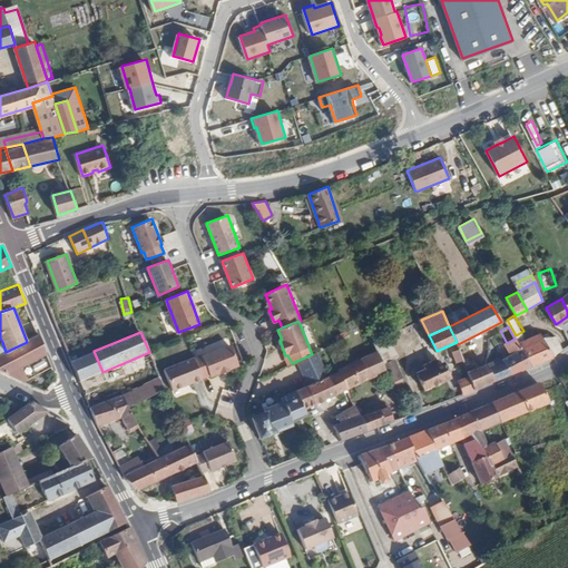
[(521,349),(531,365),(551,358),(560,350),(561,350),(557,339),(554,336),(545,340),(540,333),(524,341),(518,343),(521,349)]
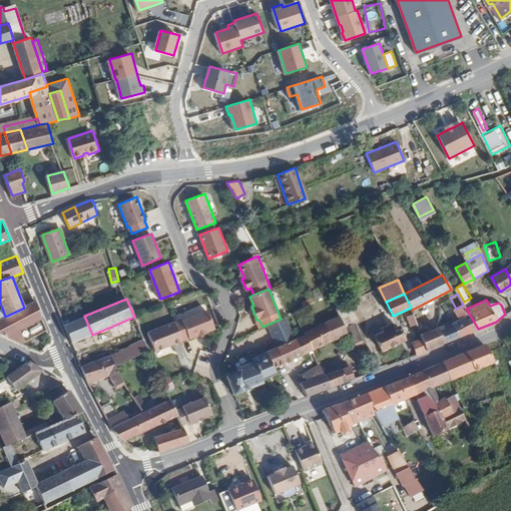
[(0,334),(7,337),(42,318),(36,301),(35,302),(24,308),(5,317),(0,319),(0,334)]
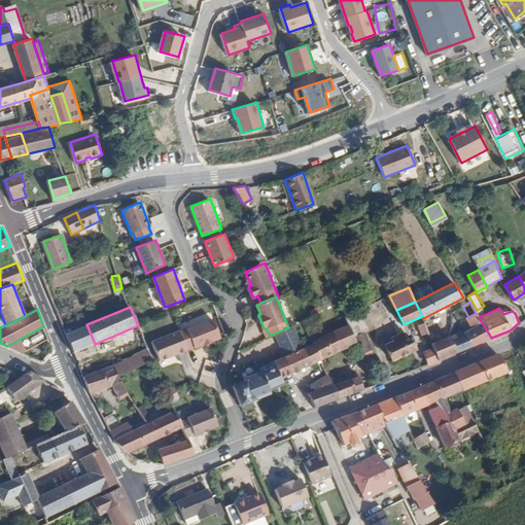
[(359,311),(345,317),(348,324),(354,337),(363,331),(368,329),(359,311)]
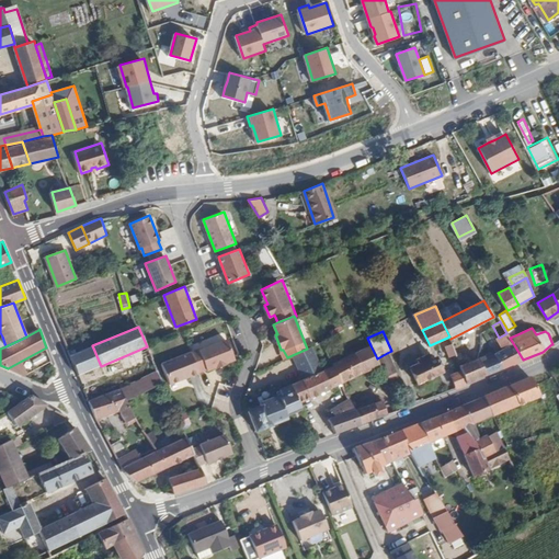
[(505,346),(513,343),(510,338),(508,334),(506,333),(499,338),(505,346)]
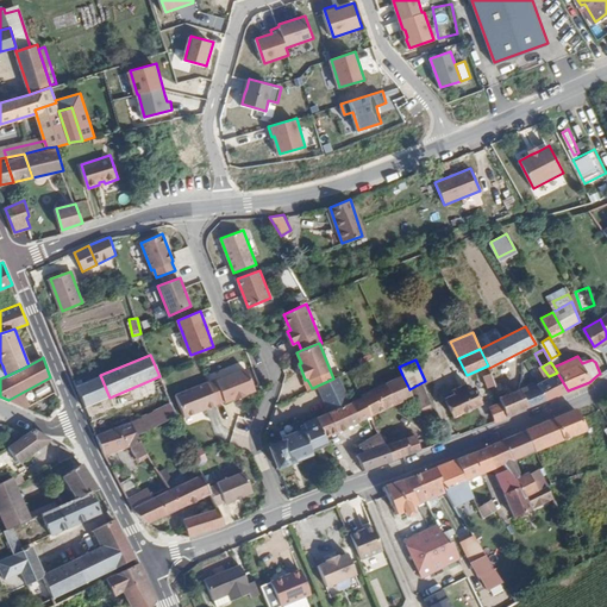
[(214,375),(206,379),(217,405),(225,401),(225,402),(235,399),(235,400),(246,395),(246,394),(256,390),(245,364),(216,376),(214,375)]
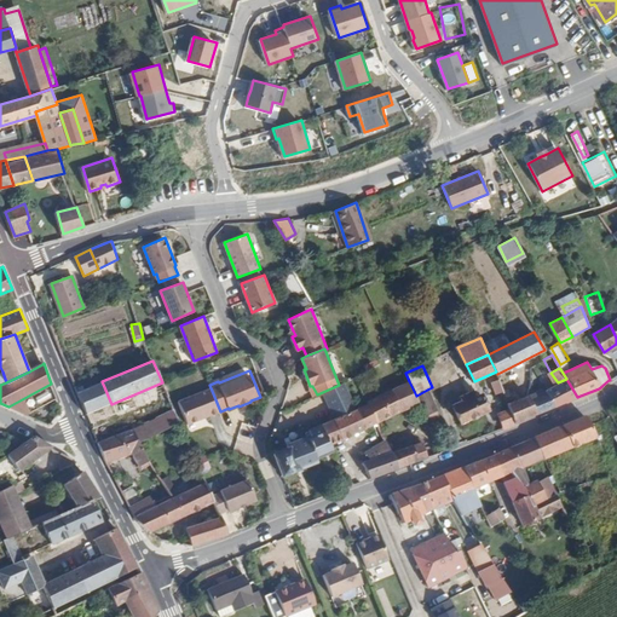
[(497,393),(503,391),(499,378),(492,381),(497,393)]
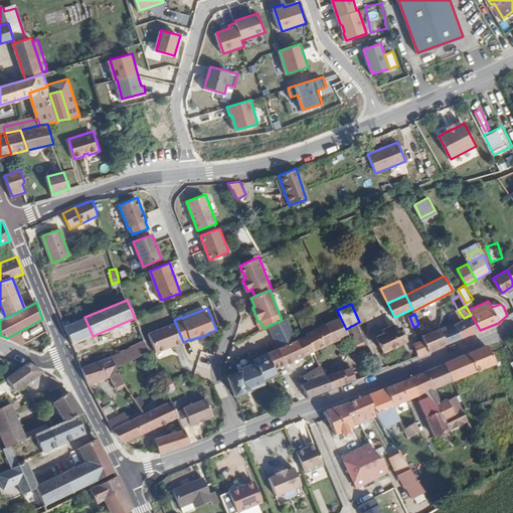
[(442,334),(447,344),(477,331),(480,330),(471,315),(464,318),(446,328),(447,331),(442,334)]
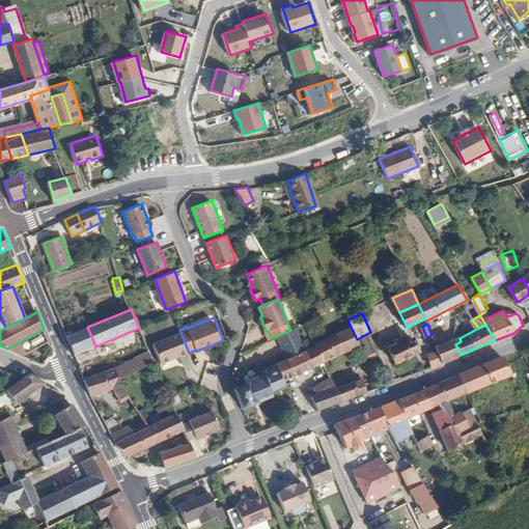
[(87,327),(66,336),(79,367),(144,339),(141,332),(139,328),(95,346),(87,327)]
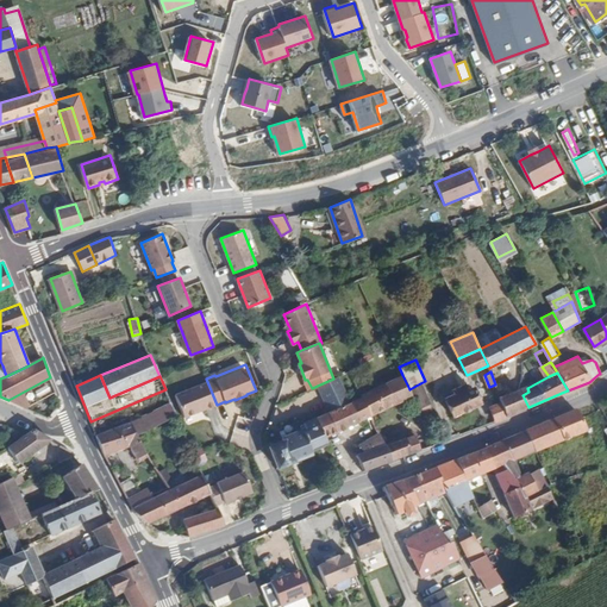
[(410,389),(402,375),(363,395),(363,396),(371,415),(412,396),(410,389)]
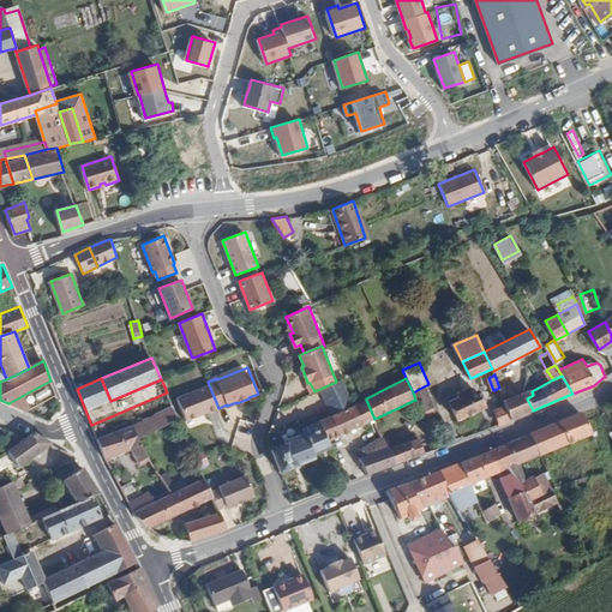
[(219,408),(209,384),(177,396),(186,420),(219,408)]
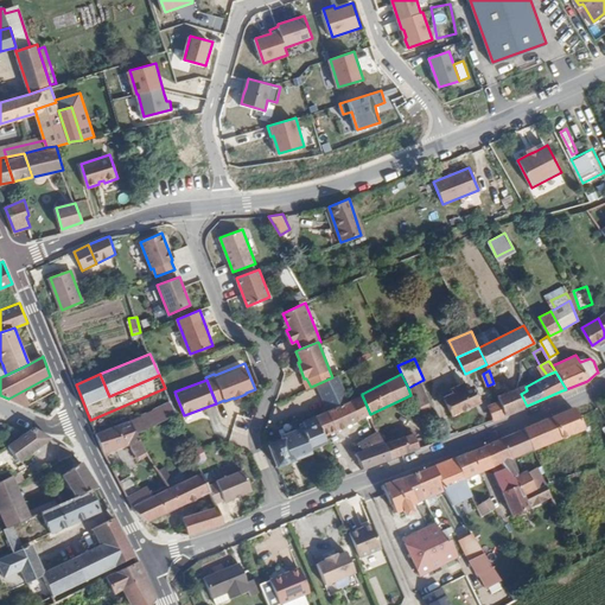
[(419,382),(408,388),(411,395),(416,408),(428,403),(419,382)]
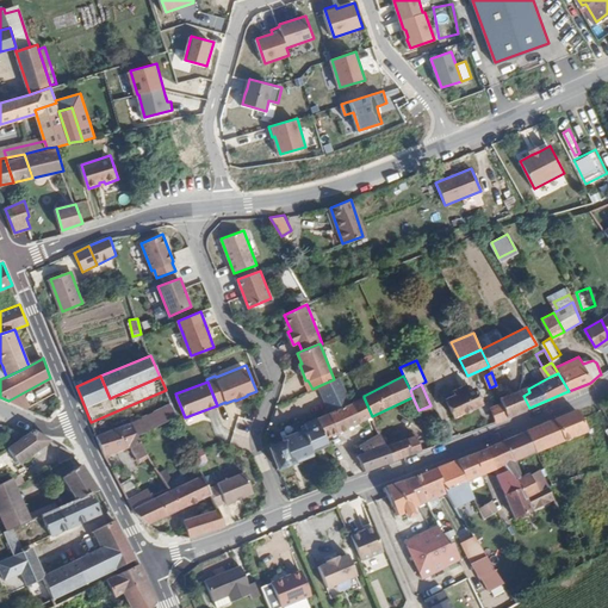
[(447,399),(454,415),(481,403),(473,389),(469,391),(465,385),(454,391),(456,395),(447,399)]
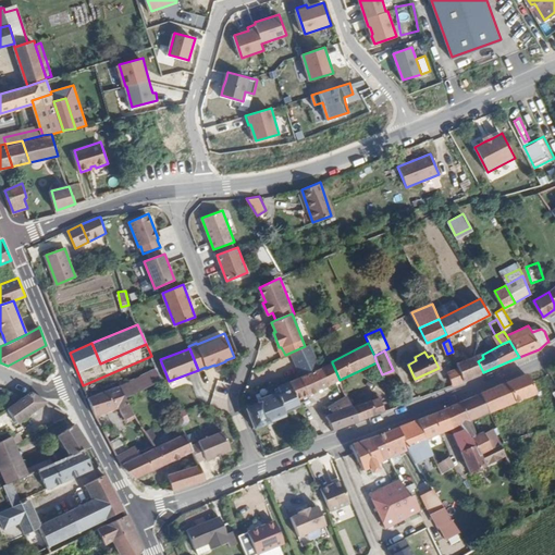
[(468,358),(476,375),(483,372),(478,361),(476,355),(476,356),(468,358)]
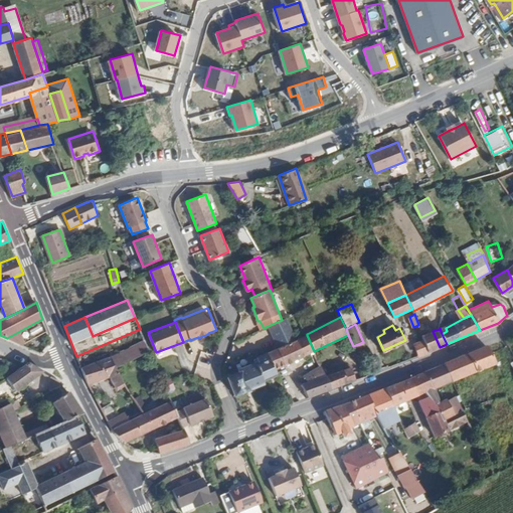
[(424,340),(429,351),(440,347),(433,331),(422,335),(424,340)]
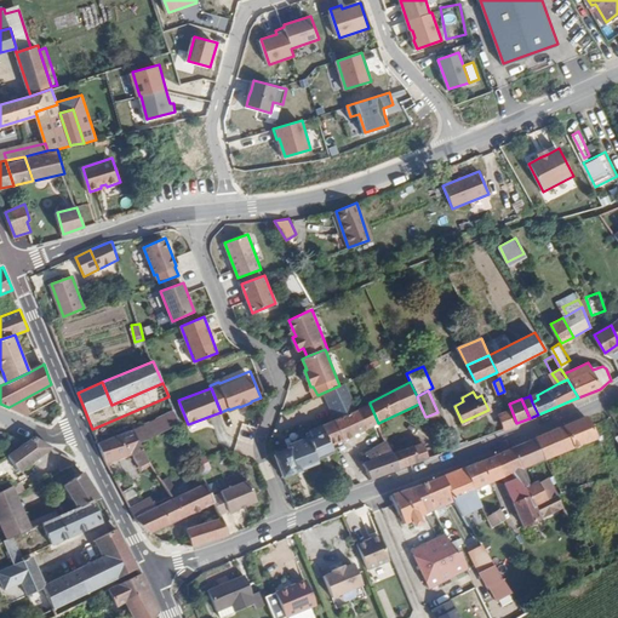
[(378,423),(370,404),(322,424),(332,445),(378,423)]
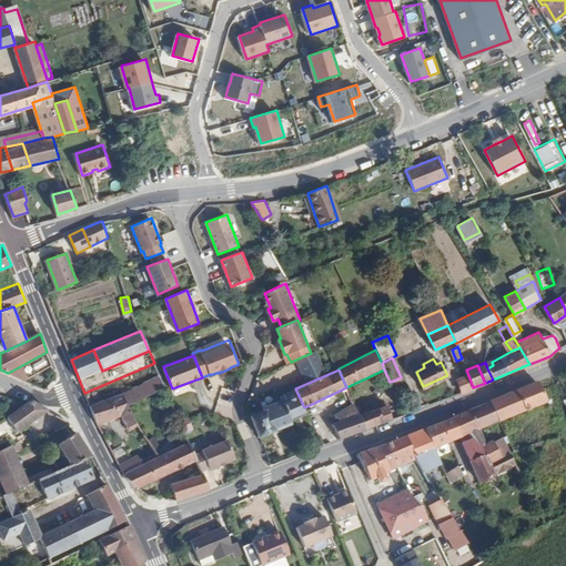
[(458,382),(463,392),(473,387),(468,375),(460,378),(458,382)]
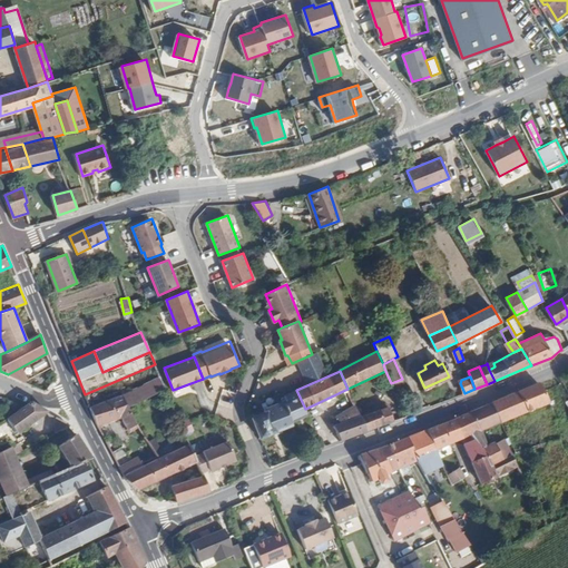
[(128,408),(129,407),(166,389),(160,378),(124,397),(128,408)]
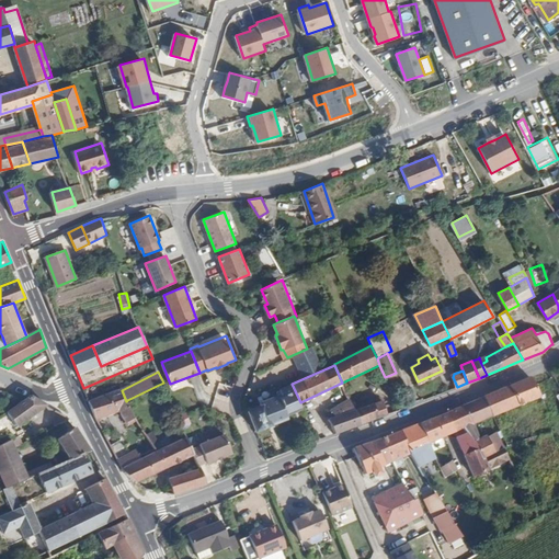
[(542,394),(534,374),(513,383),(521,402),(542,394)]
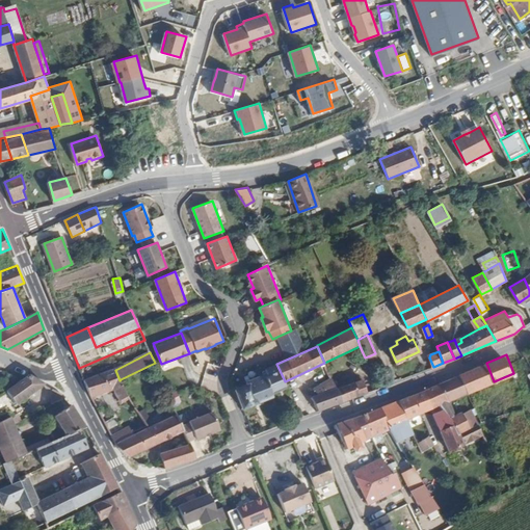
[(494,381),(486,363),(461,373),(469,391),(494,381)]
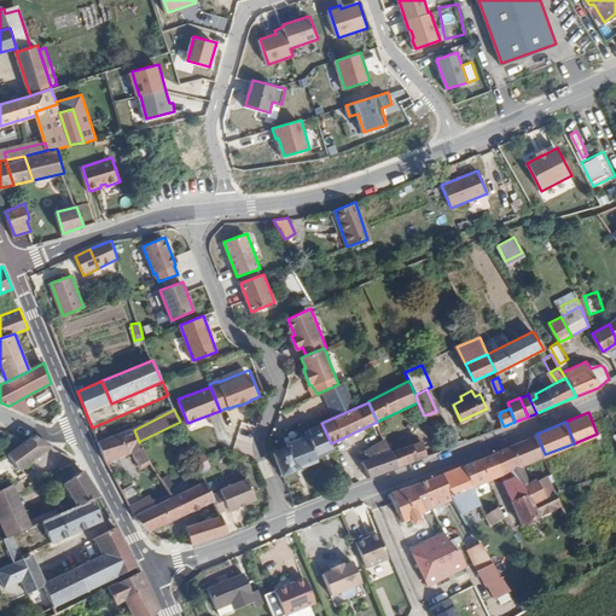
[(315,457),(335,449),(331,443),(321,423),(309,428),(311,434),(286,445),(288,448),(274,454),(283,475),(315,462),(315,457)]
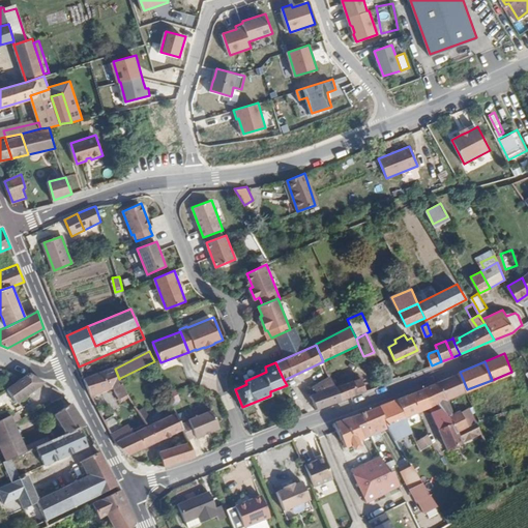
[(85,379),(91,396),(100,391),(115,389),(122,401),(132,396),(120,378),(119,379),(115,369),(84,379),(85,379)]
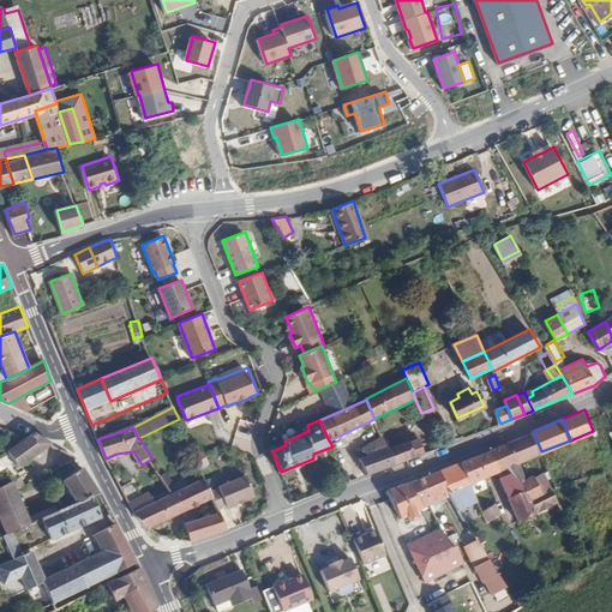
[(541,451),(533,431),(501,443),(511,463),(541,451)]
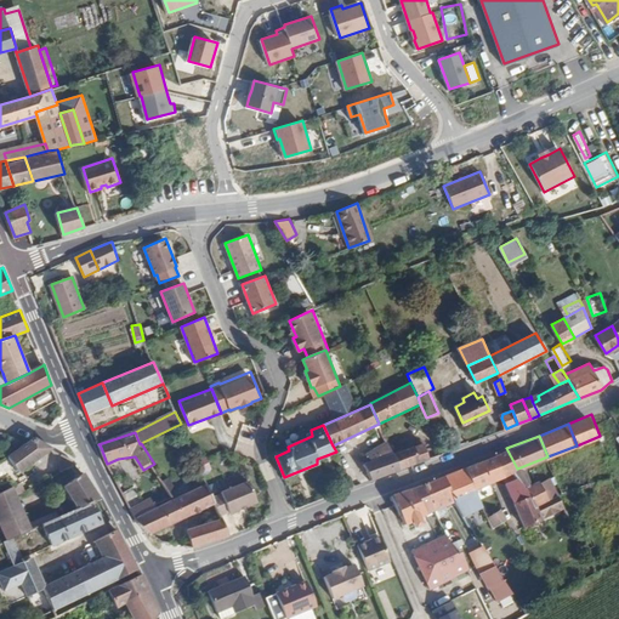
[(20,472),(54,448),(35,437),(28,442),(9,455),(20,472)]
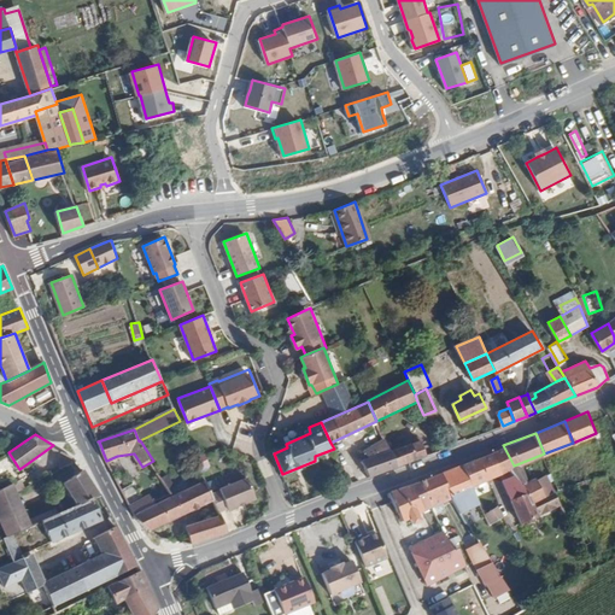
[(391,451),(398,466),(427,456),(420,435),(405,440),(406,445),(391,451)]
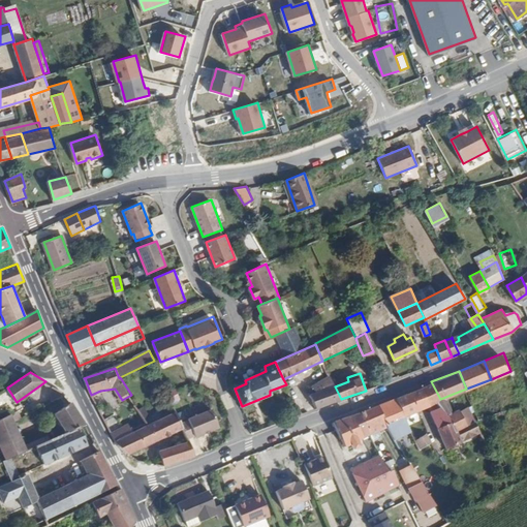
[(334,385),(333,383),(330,376),(320,382),(324,390),(334,385)]
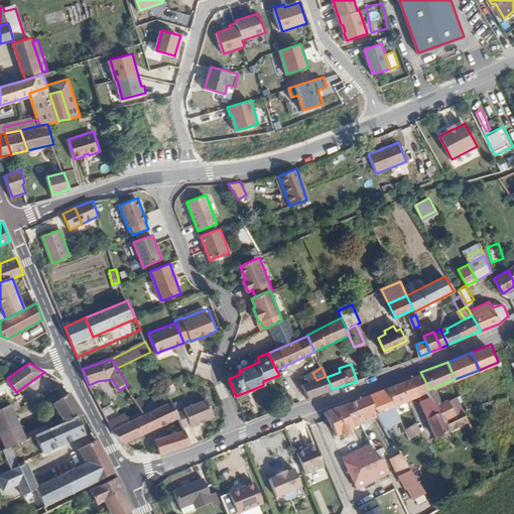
[(326,376),(327,377),(340,372),(339,368),(325,374),(326,376)]
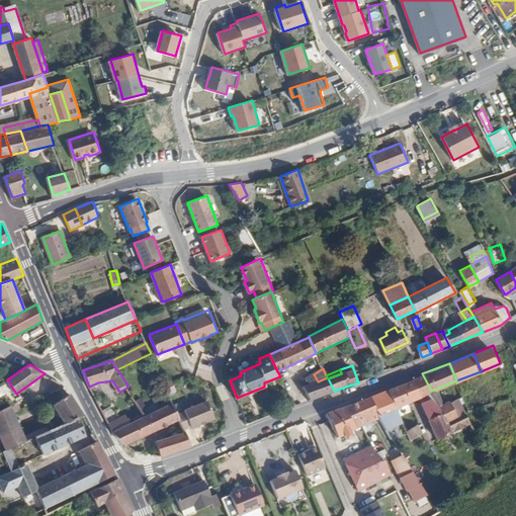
[(431,391),(422,373),(415,376),(423,394),(431,391)]
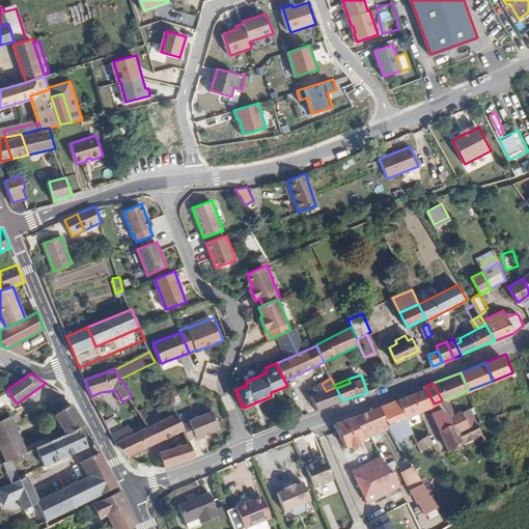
[(312,396),(318,410),(342,400),(336,388),(335,387),(326,391),(322,384),(314,388),(317,393),(312,396)]
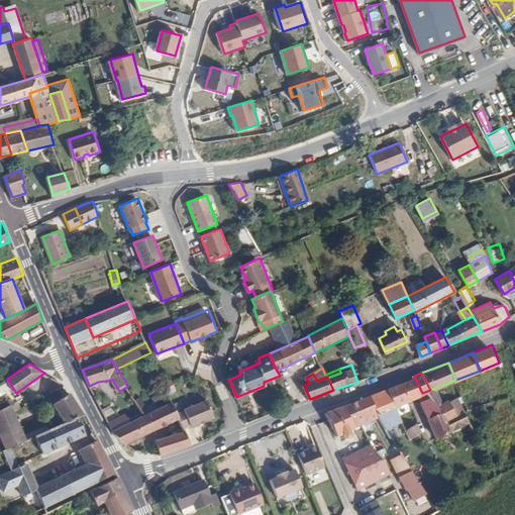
[(169,393),(177,389),(174,379),(165,382),(169,393)]
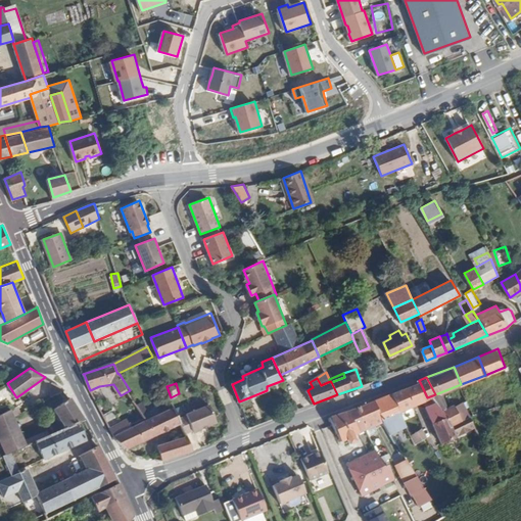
[(417,397),(412,383),(394,390),(401,408),(418,401),(417,397)]
